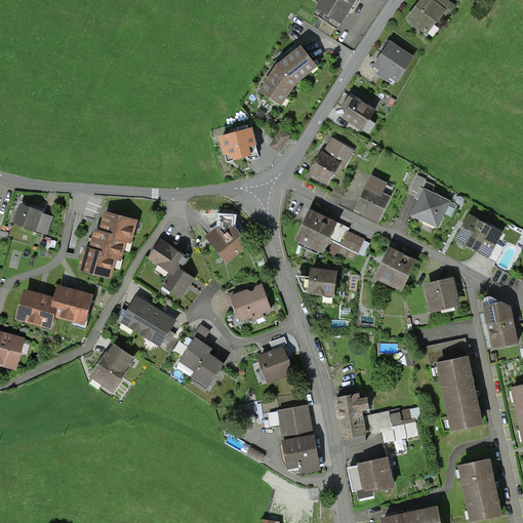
[(334,27),(352,0),(318,0),(311,12),(334,27)]
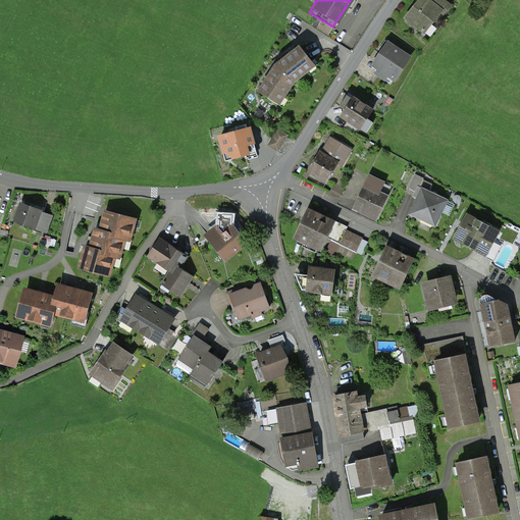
[(417,0),(405,16),(422,30),(438,9),(442,11),(448,3),(444,0),(430,0),(429,1),(428,0),(417,0)]
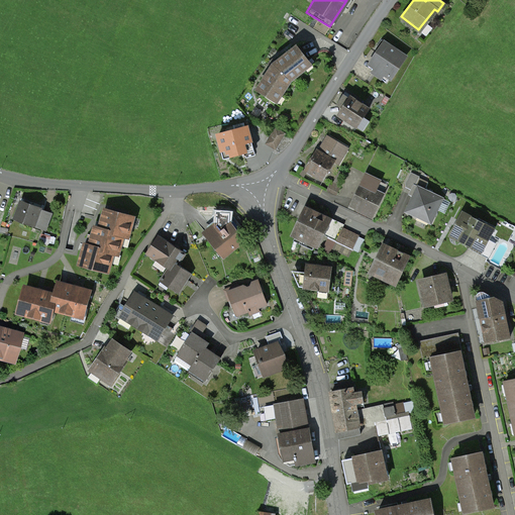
[(406,59),(381,40),(362,69),(387,87),(406,59)]
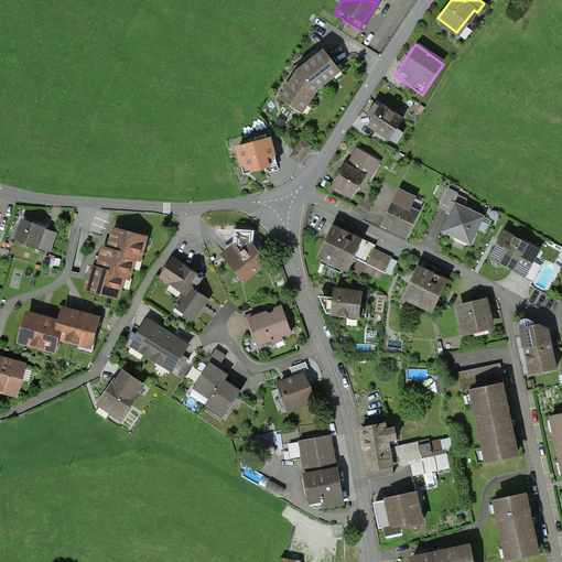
[(315,86),(337,68),(322,49),(298,67),(296,68),(279,96),(300,110),(315,86)]
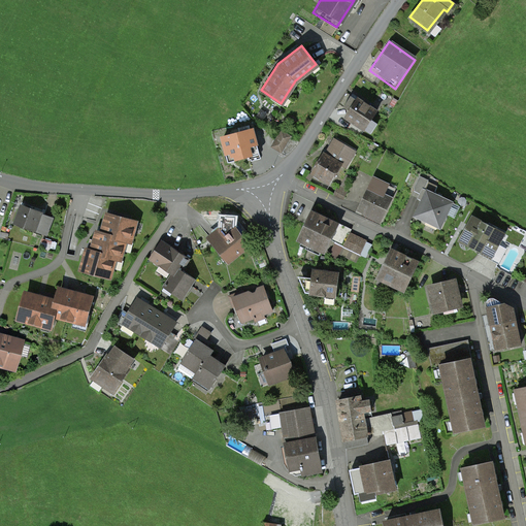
[(348,108),(343,116),(362,128),(363,128),(369,132),(375,123),(369,118),(375,108),(356,96),(355,98),(352,96),(349,94),(341,105),(348,108)]
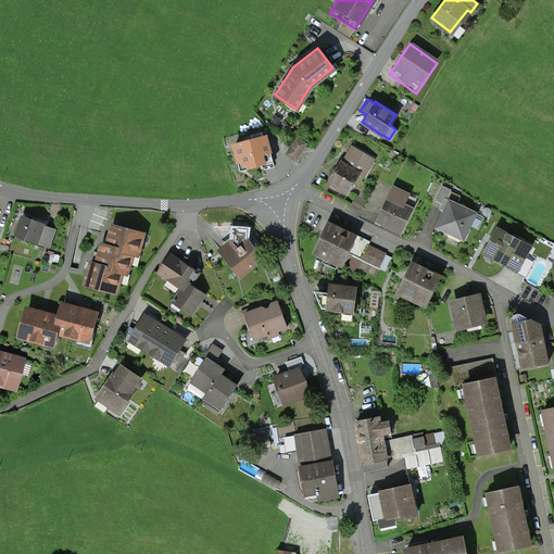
[(233,143),(239,168),(271,160),(264,136),(233,143)]
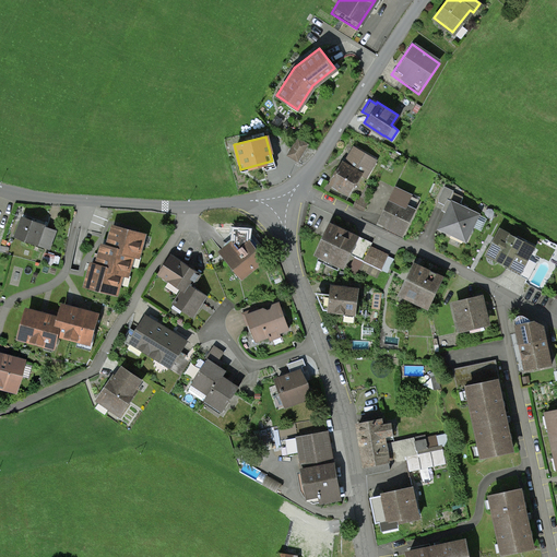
[(296,137),(286,153),(296,158),(306,142),(296,137)]
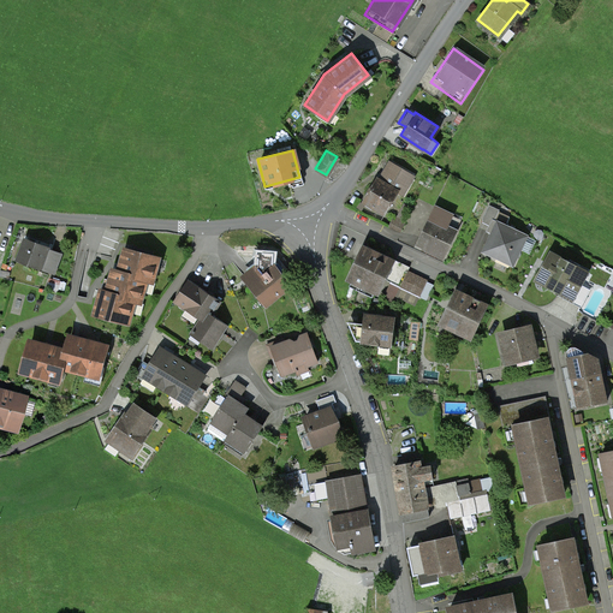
[(387,162),(378,178),(396,189),(400,192),(411,176),(387,162)]
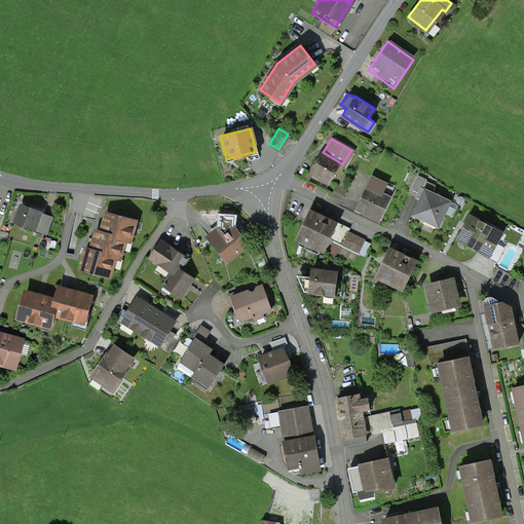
[(316,159),(309,171),(327,181),(338,161),(323,152),(321,151),(316,159)]
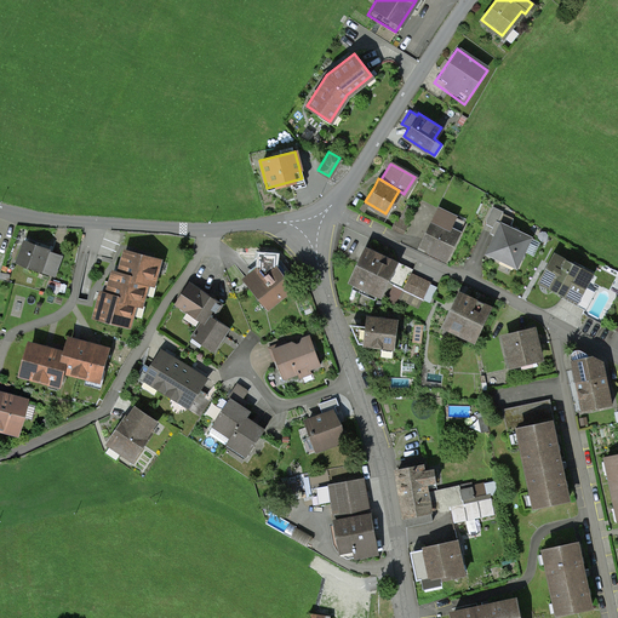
[(461,232),(433,218),(418,246),(447,261),(461,232)]
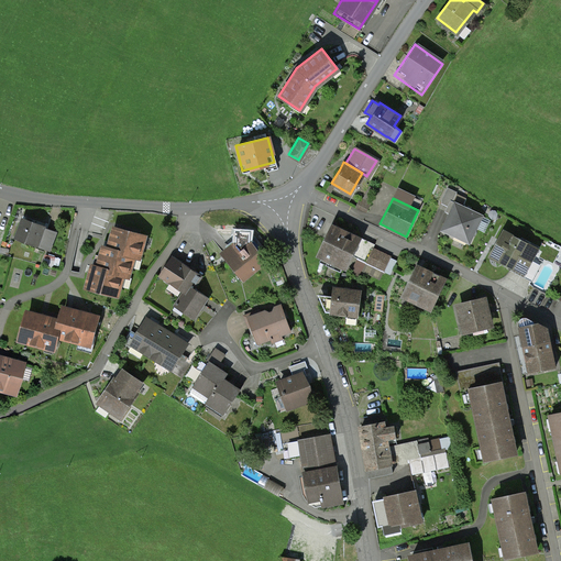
[(482,215),(450,201),(437,231),(469,244),(482,215)]
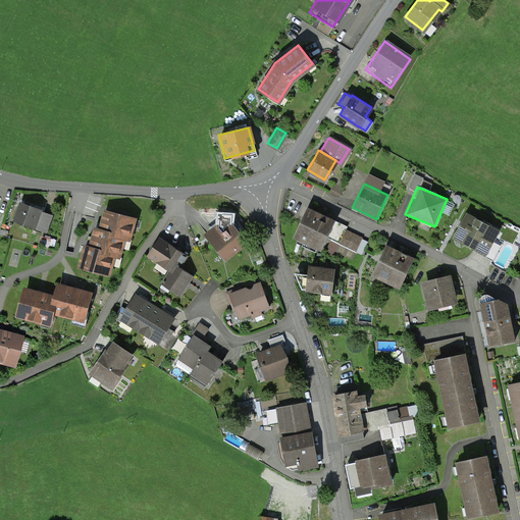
[(39,209),(20,202),(14,218),(44,229),(49,215),(40,212),(38,211),(39,209)]
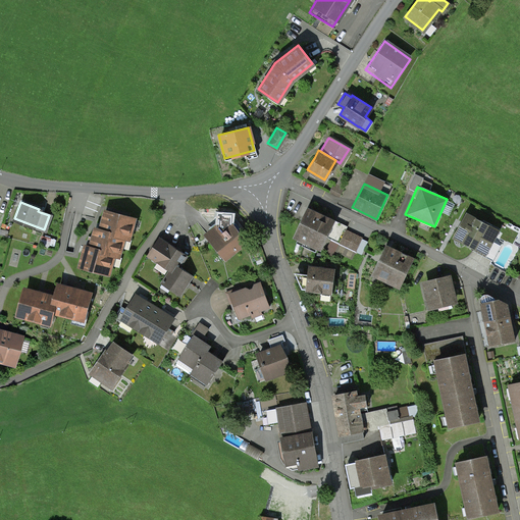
[(519,237),(519,228),(467,207),(454,242),(509,264),(519,237)]
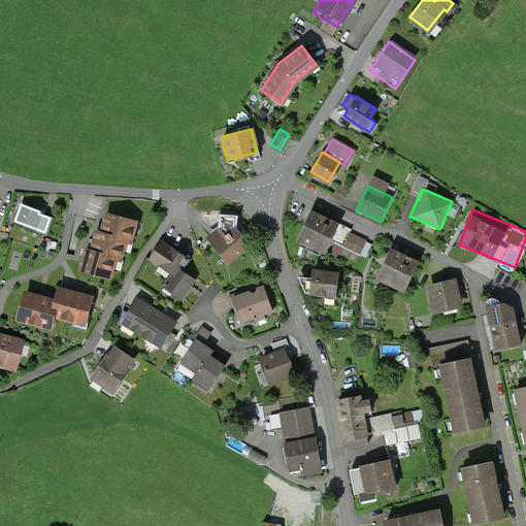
[(338,222),(313,210),(297,241),(323,254),(338,222)]
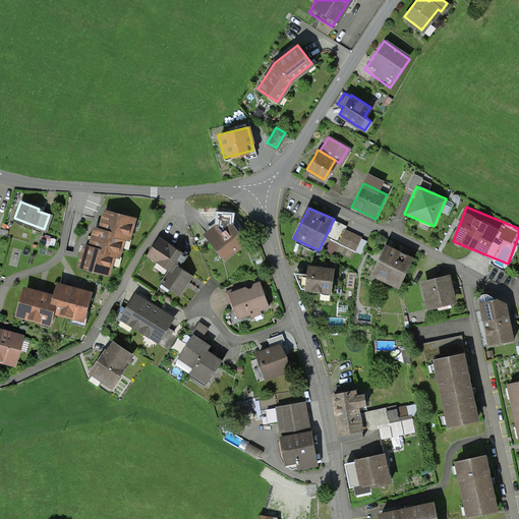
[(100,225),(99,229),(122,235),(127,237),(132,218),(105,210),(100,225)]
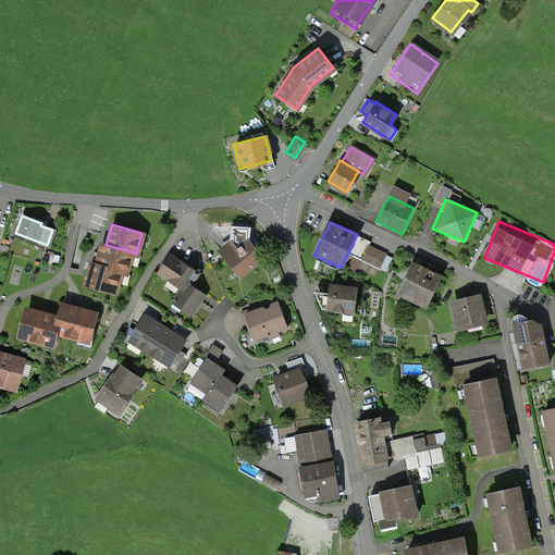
[(243,233),(218,251),(238,278),(262,259),(243,233)]
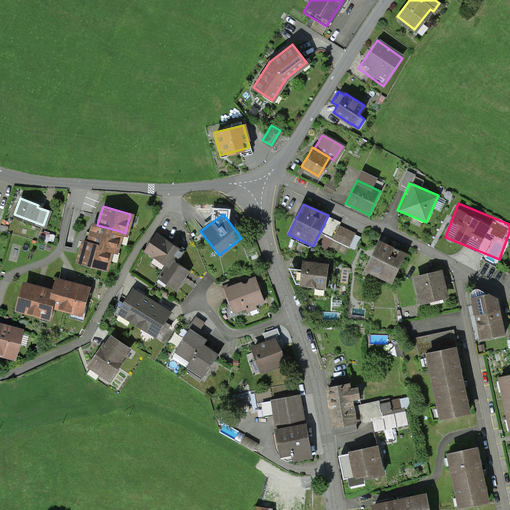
[(88,238),(87,242),(110,249),(115,250),(120,231),(97,225),(92,224),(88,238)]
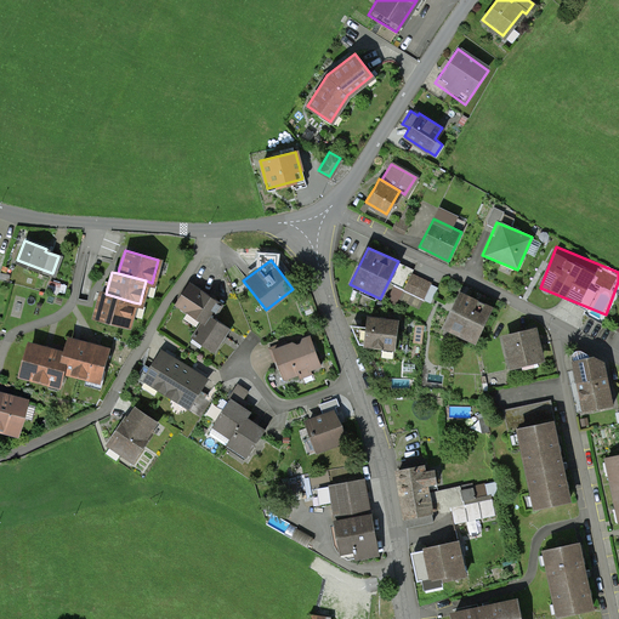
[(57,283),(47,280),(45,291),(55,294),(57,283)]
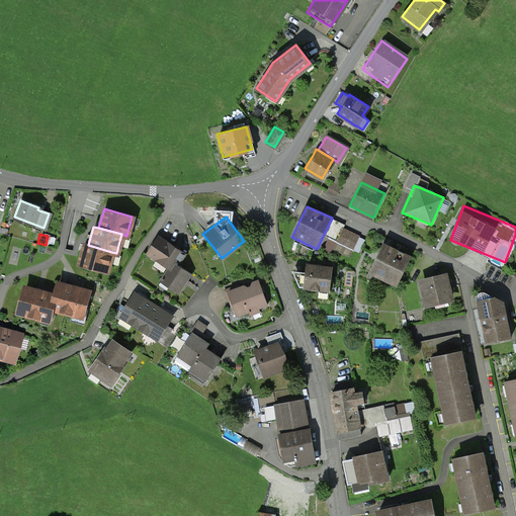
[(158,235),(147,251),(168,266),(177,263),(184,252),(173,245),(158,235)]
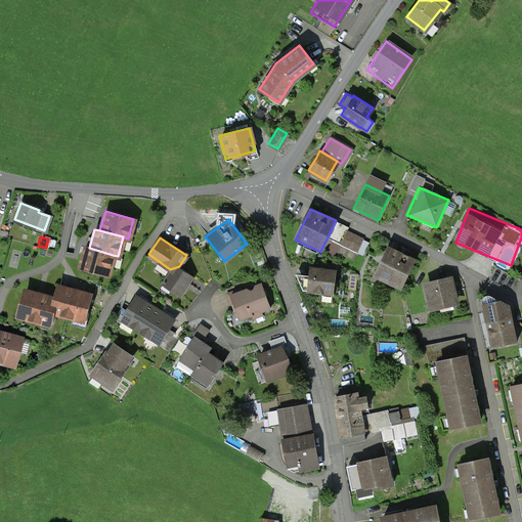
[(387,246),(375,274),(401,286),(414,256),(387,246)]
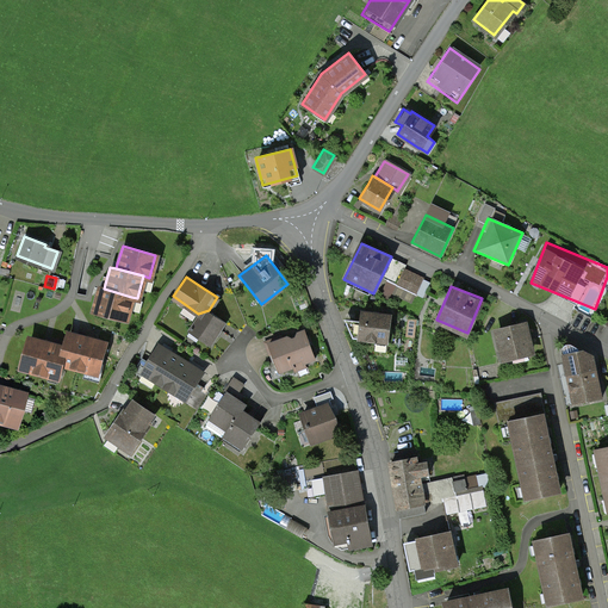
[(98,290),(92,310),(125,320),(131,297),(104,289),(99,287),(98,290)]
